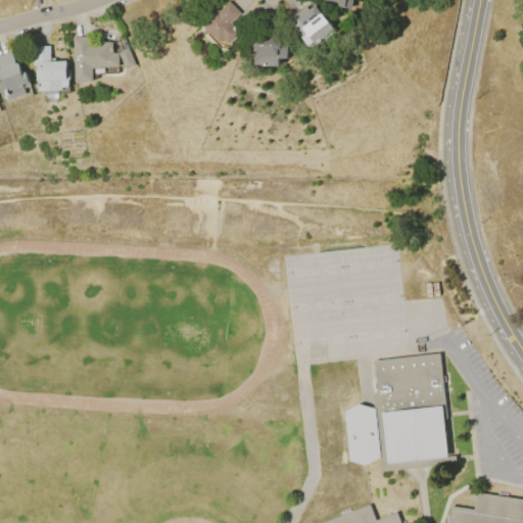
[(295,15),(315,0),(322,9),(323,8),(327,13),(326,14),(334,25),(315,40),(308,32),(306,29),(301,33),(292,21),(296,17),(295,15)]
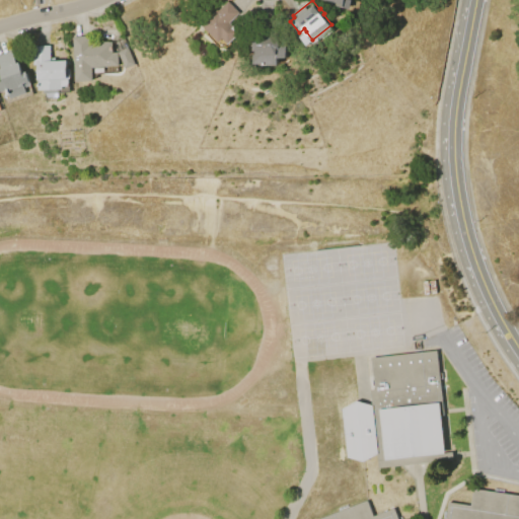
[(322,0),(349,0),(348,9),(334,6),(335,3),(322,0)]
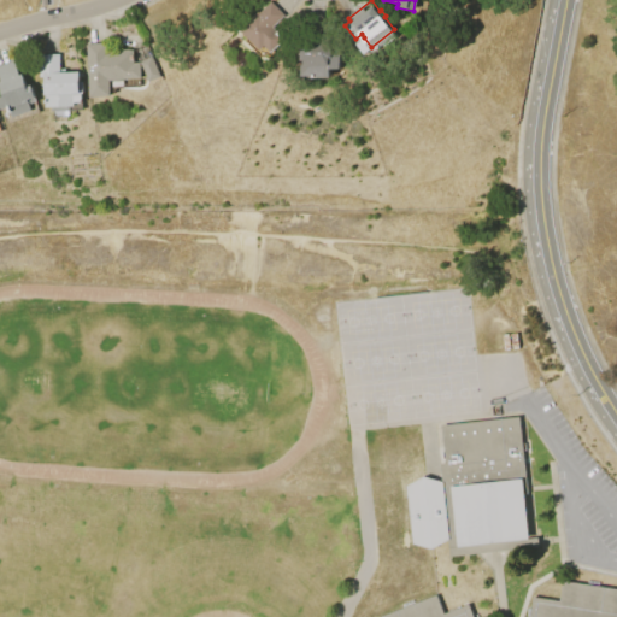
[(239,29),(258,12),(259,13),(270,3),(285,17),(272,28),(275,30),(283,41),(271,53),(264,46),(259,51),(239,29)]
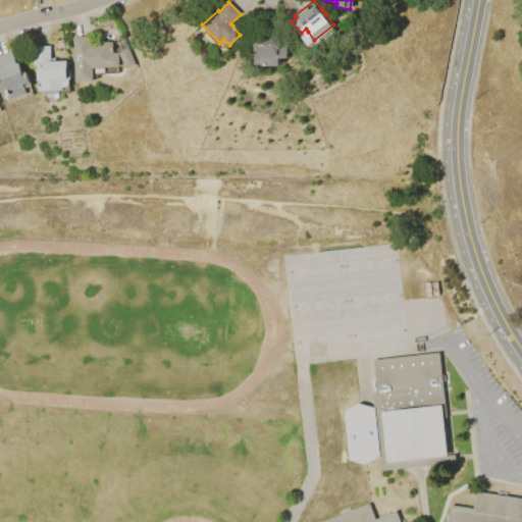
[(74,80),(72,36),(90,35),(90,42),(111,41),(112,51),(117,51),(118,64),(92,66),(93,79),(74,80)]
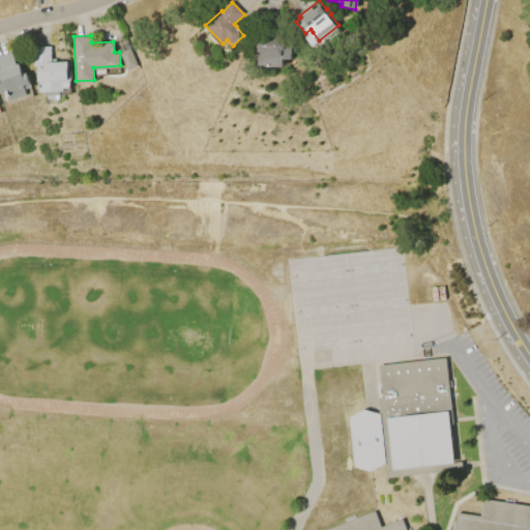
[(284,65),(268,65),(268,64),(260,64),(260,55),(262,55),(261,51),(260,51),(259,39),(268,39),(269,38),(269,37),(270,37),(271,37),(272,37),(273,37),(274,37),(275,37),(276,38),(277,39),(286,39),(286,47),(290,47),(291,54),(292,54),(292,58),(284,58),(284,65)]
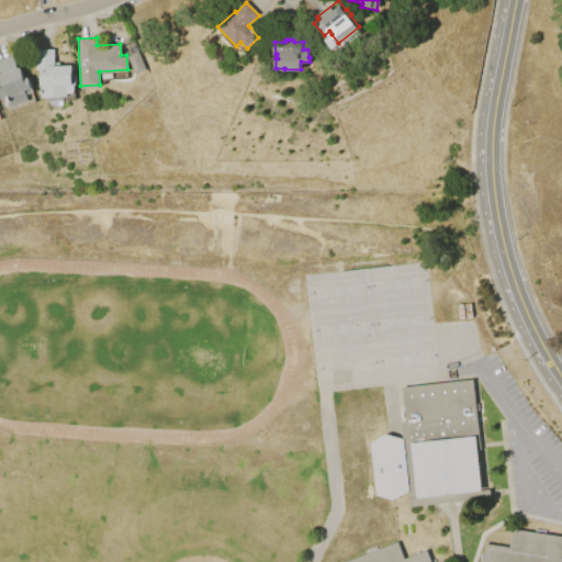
[(54,47),(54,64),(71,63),(71,72),(75,72),(75,83),(69,83),(69,81),(67,82),(67,94),(62,94),(63,99),(46,100),(46,94),(41,94),(41,83),(40,83),(40,66),(35,66),(35,48),(54,47)]
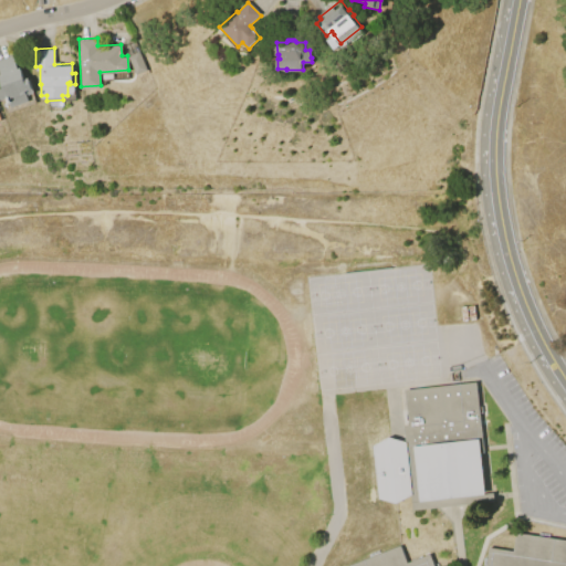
[(145,71),(137,52),(127,56),(135,75),(145,71)]
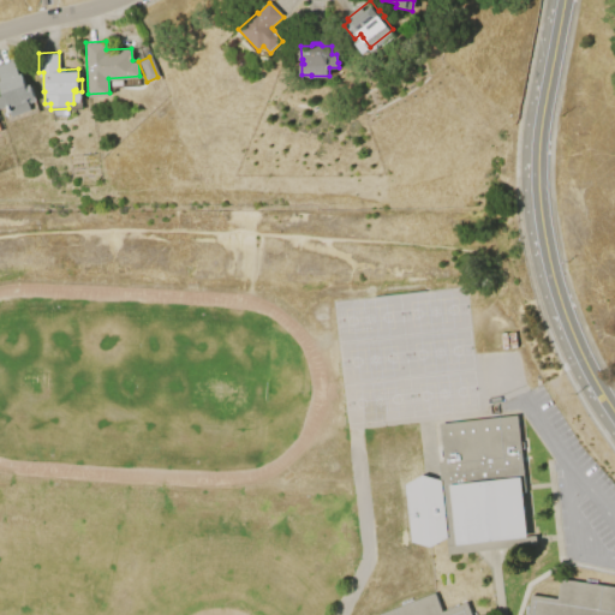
[(0,61),(13,58),(18,71),(21,71),(24,83),(30,81),(36,99),(28,101),(30,107),(11,113),(7,103),(0,106),(0,93),(1,93),(0,89),(0,61)]
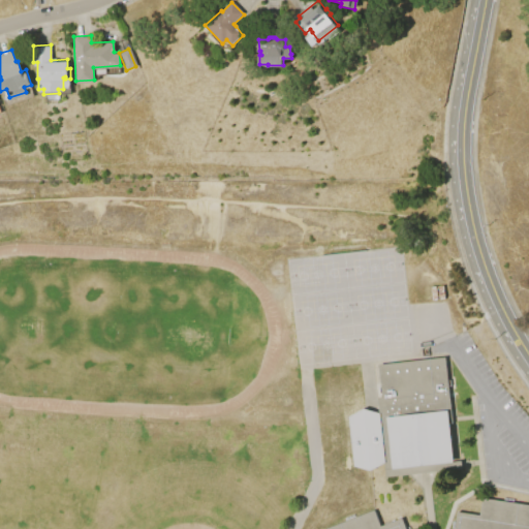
[(443,356),(377,364),(381,396),(376,397),(377,412),(363,408),(347,416),(352,465),(369,470),(383,462),(384,475),(461,468),(460,461),(453,461),(448,423),(452,423),(443,356)]
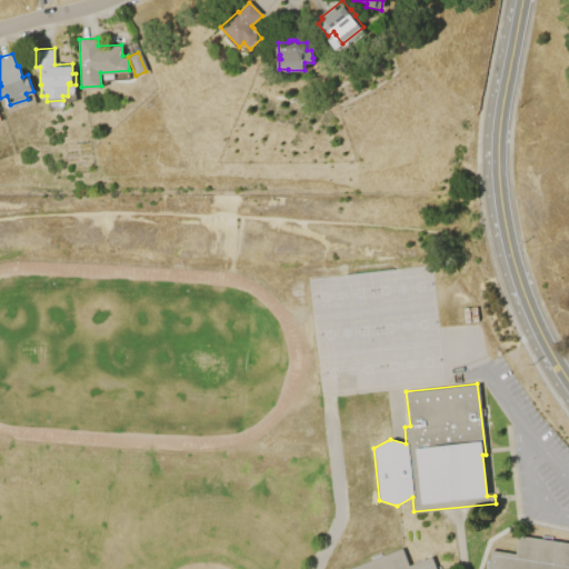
[(518,533),(568,540),(568,568),(345,568),(401,547),(409,563),(431,556),(437,568),(487,568),(491,549),(515,552),(518,533)]
